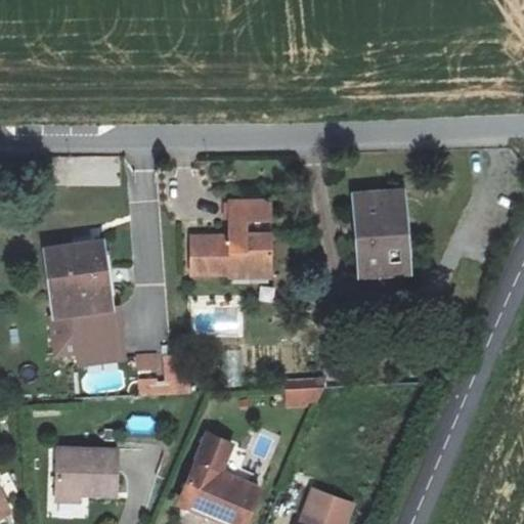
[(354,198),(361,284),(411,279),(405,193),(354,198)]
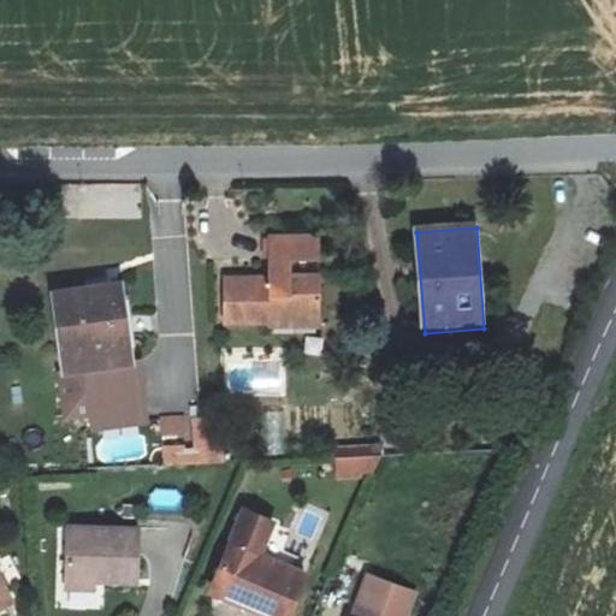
[(229,273),(227,324),(265,324),(265,317),(319,317),(319,274),(290,273),(290,256),(319,256),(319,231),(268,231),(267,273),(229,273)]
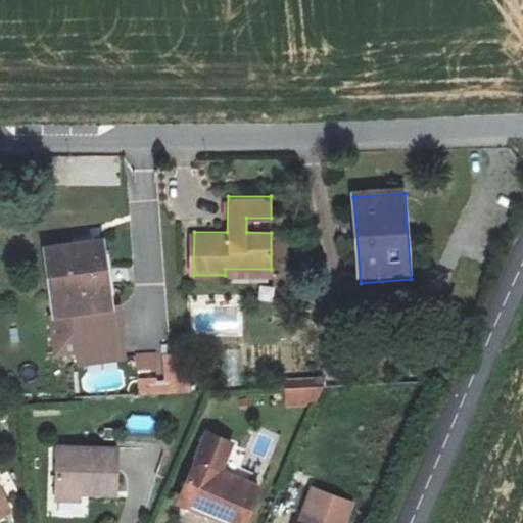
[(43,248),(56,352),(77,349),(79,362),(124,357),(119,314),(111,315),(102,241),(43,248)]
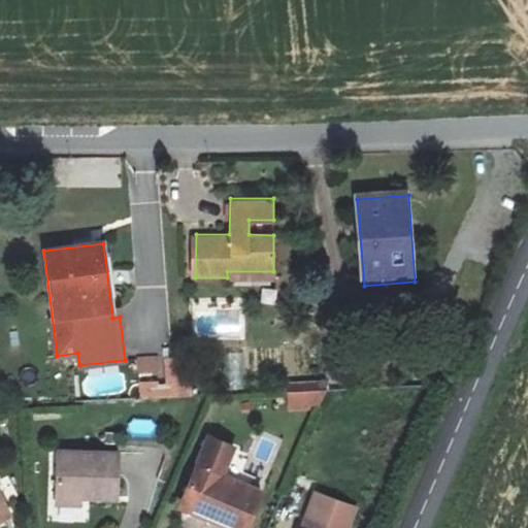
[(244,387),(242,353),(228,353),(230,388),(244,387)]
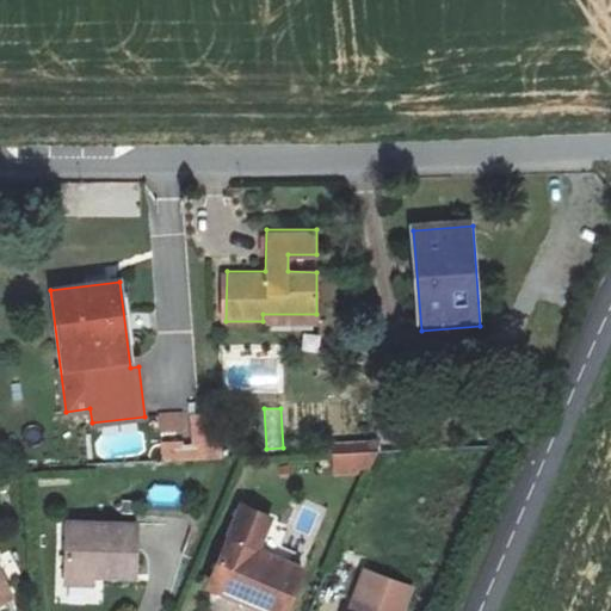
[(164,448),(165,462),(223,458),(217,413),(192,415),(195,444),(164,448)]
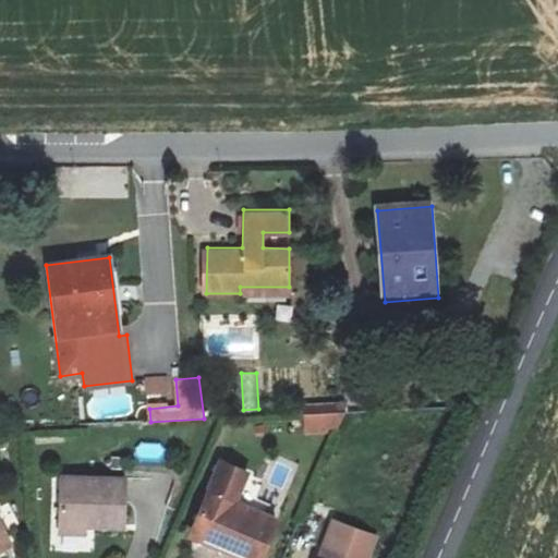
[(306,431),(335,431),(343,414),(306,415),(306,431)]
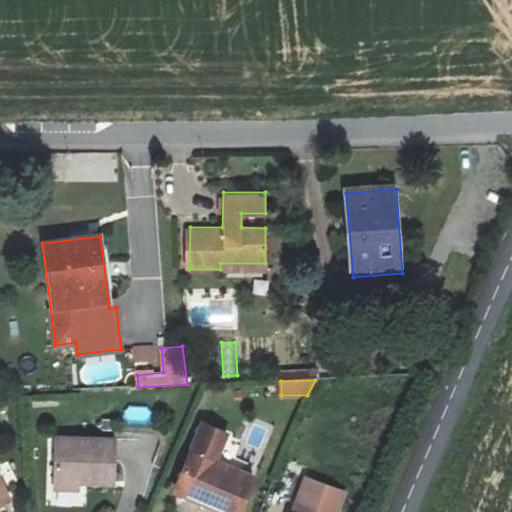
[(200,424),(177,491),(209,502),(206,511),(207,511),(240,511),(253,474),(219,462),(229,433),(200,424)]
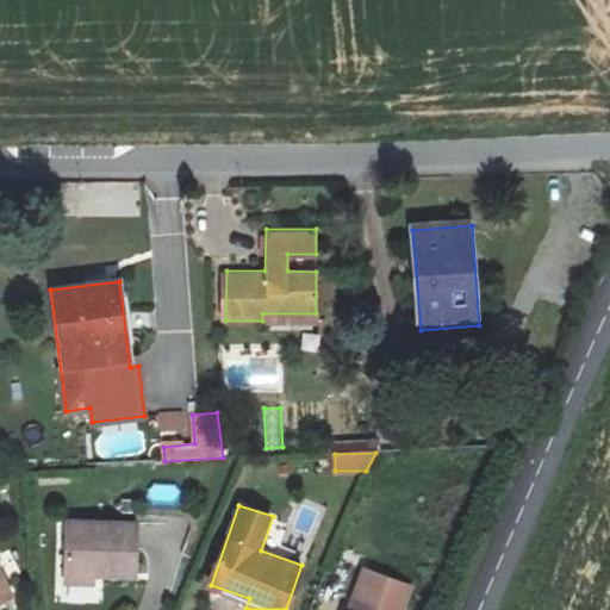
[(66,521),(64,582),(98,583),(98,572),(137,573),(138,523),(66,521)]
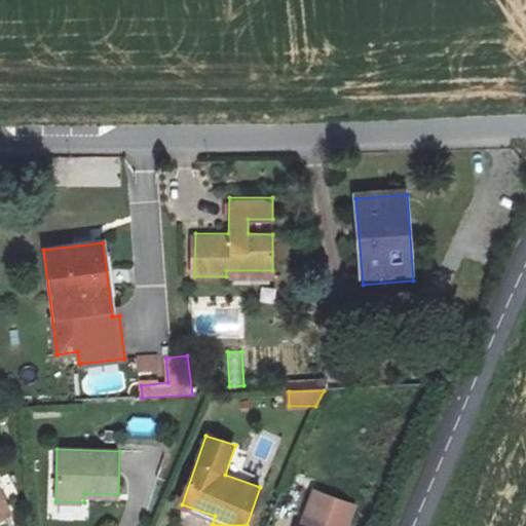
[(0,490),(0,521),(12,515),(0,490)]
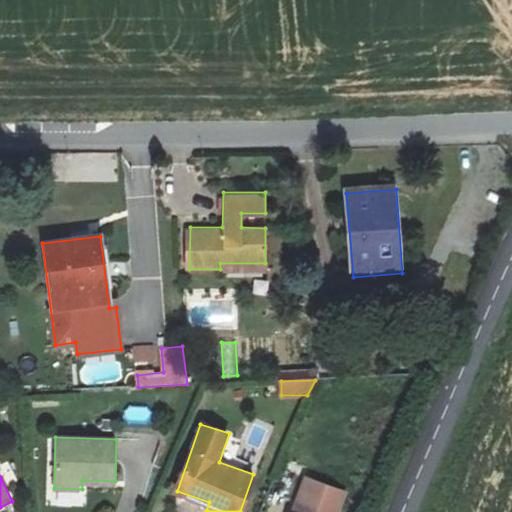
[(294,511),(339,511),(347,495),(309,479),(294,511)]
